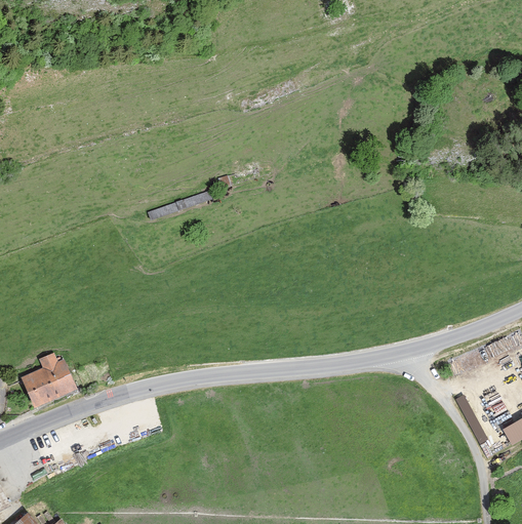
[(208,191),(145,213),(148,222),(211,199),(208,191)]
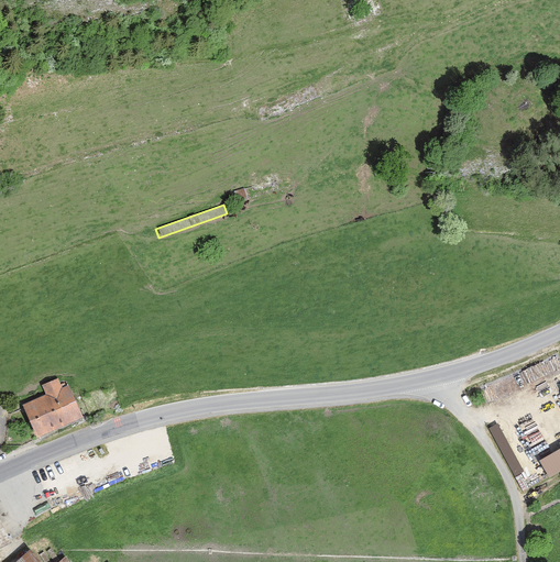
[(21,405),(33,438),(81,420),(69,387),(58,390),(54,379),(37,387),(42,397),(21,405)]
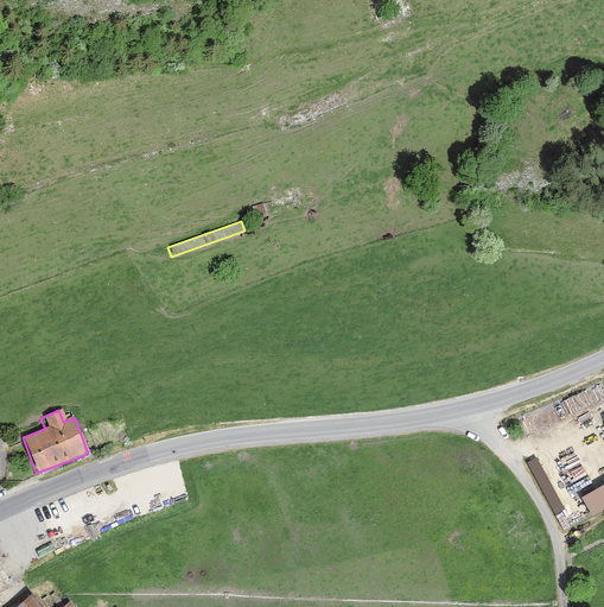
[(538,460),(527,465),(554,516),(565,510),(538,460)]
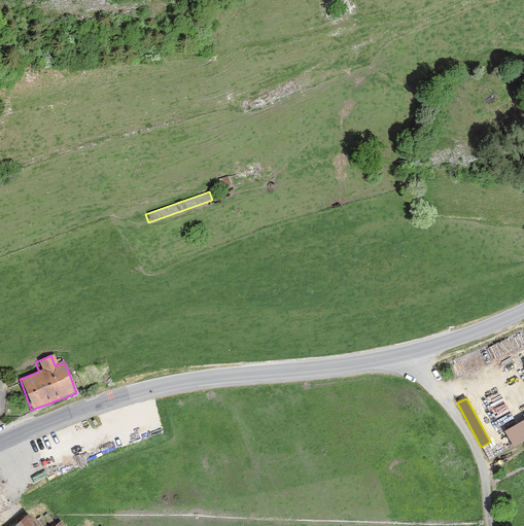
[(523,419),(501,433),(511,449),(523,441),(523,419)]
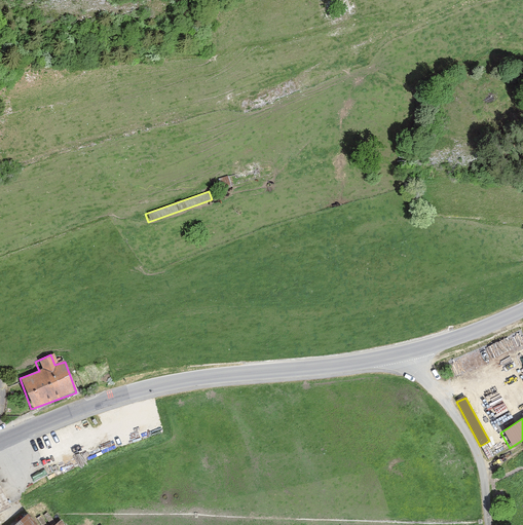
[(0,513),(8,509),(0,492),(0,513)]
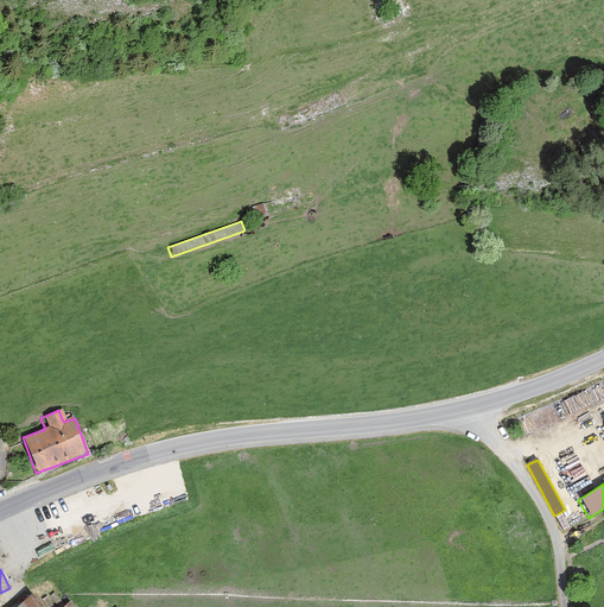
[(69,606),(67,604),(63,606),(38,606),(29,595),(13,606),(69,606)]
